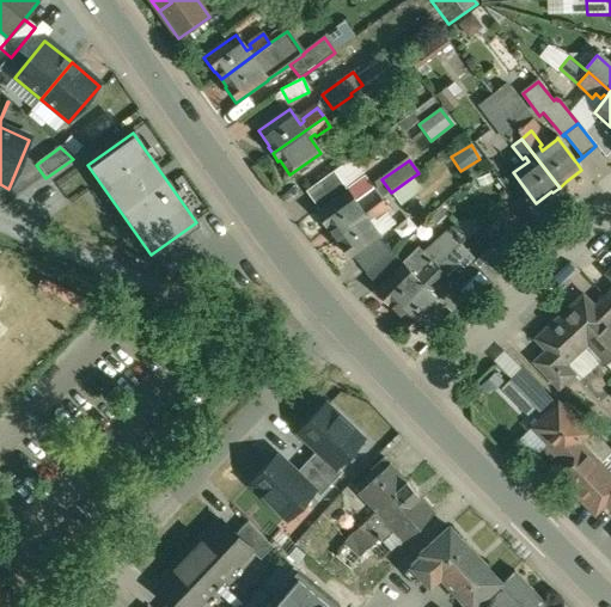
[(413,177),(391,192),(401,206),(422,190),(413,177)]
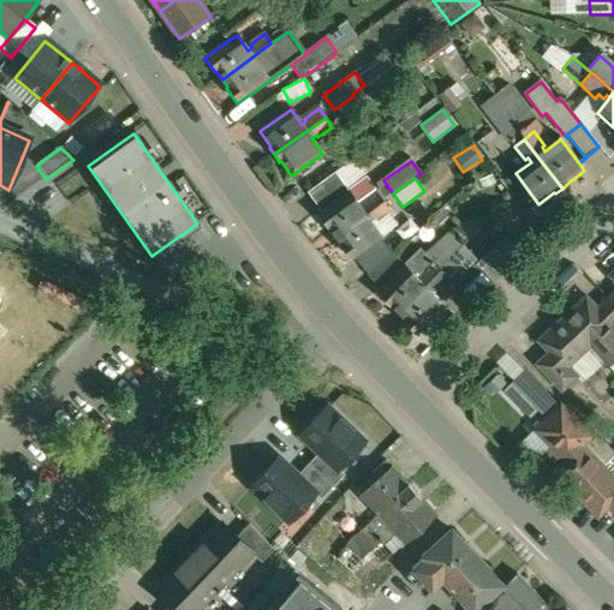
[(349,192),(317,214),(329,231),(331,229),(334,237),(383,201),(377,192),(362,202),(364,204),(359,208),(349,192)]
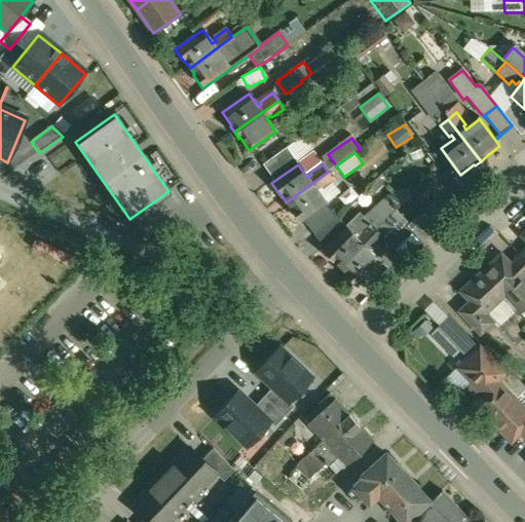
[(328,172),(286,202),(291,209),(300,222),(302,220),(324,204),(326,202),(316,189),(320,187),(322,189),(334,180),(328,172)]
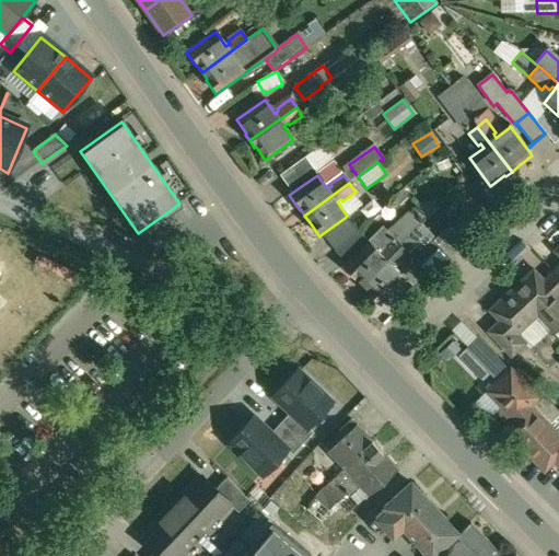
[(430,217),(418,205),(407,215),(420,228),(430,217)]
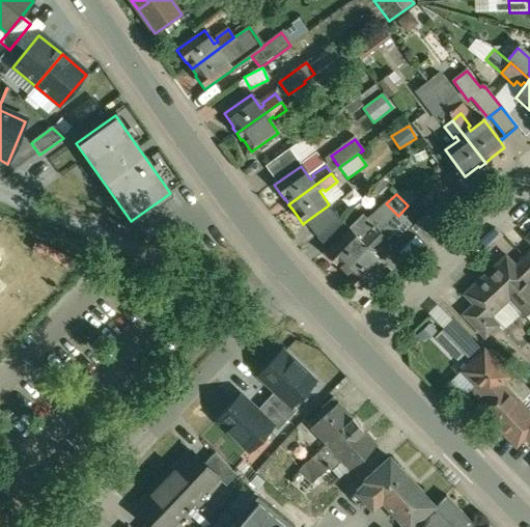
[(398,216),(386,203),(377,213),(367,221),(363,217),(349,230),(360,242),(363,239),(361,238),(372,226),(380,233),(398,216)]
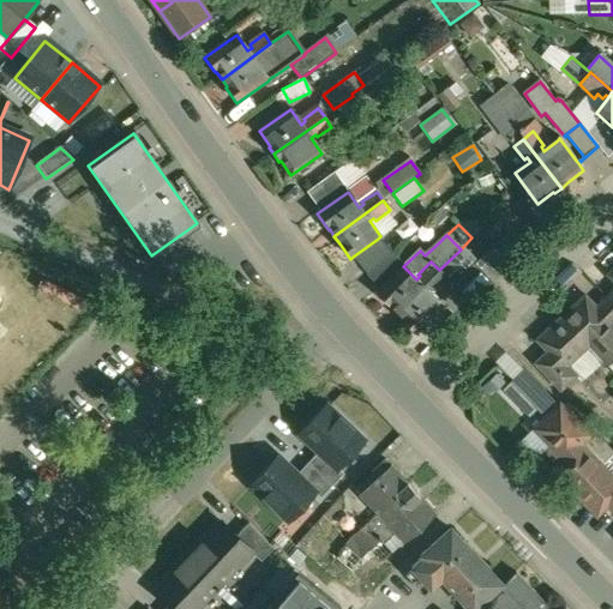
[(378,239),(353,257),(365,273),(390,254),(378,239)]
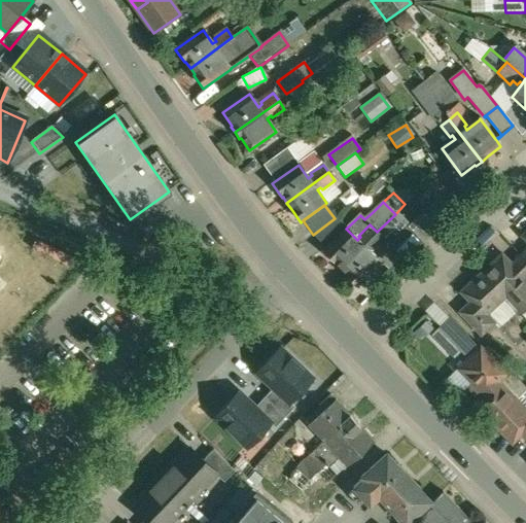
[(433,231),(419,215),(407,228),(421,242),(433,231)]
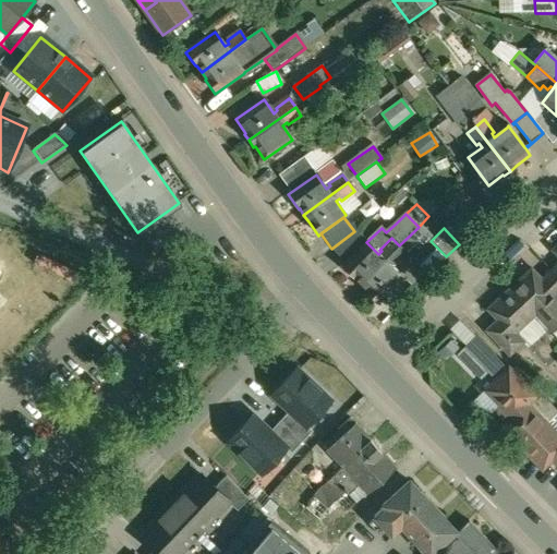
[(366,242),(342,266),(354,279),(354,278),(361,284),(399,245),(391,238),(379,250),(382,251),(378,254),(366,242)]
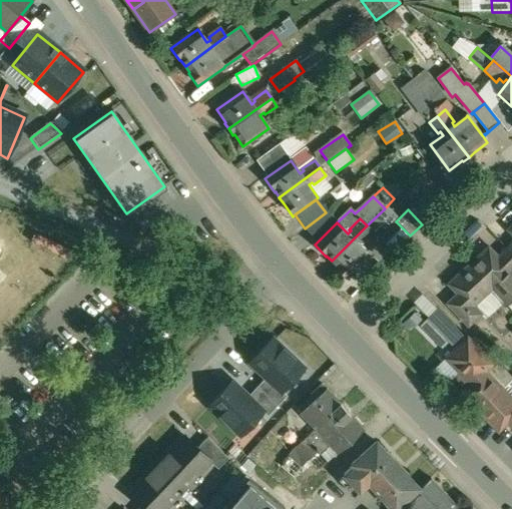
[(367,225),(332,261),(337,267),(336,268),(347,279),(370,256),(357,243),(361,240),(363,242),(373,232),(367,225)]
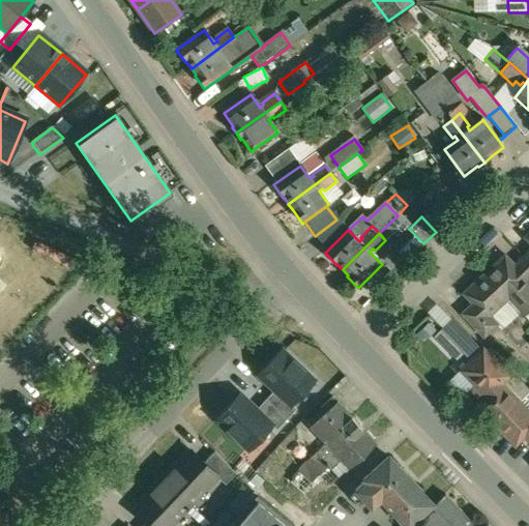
[(528,263),(524,258),(513,267),(504,257),(483,276),(506,300),(507,299),(523,316),(528,309),(528,263)]
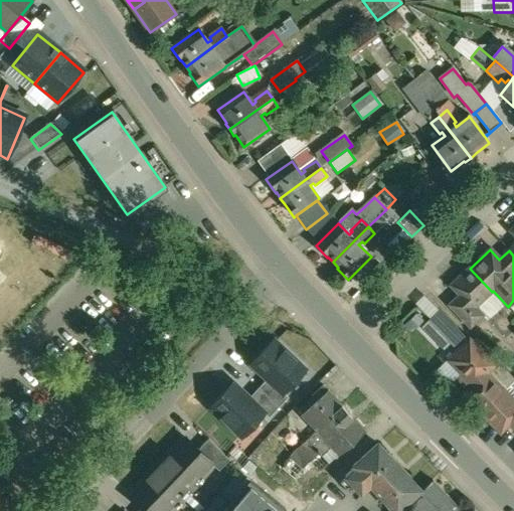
[(492,292),(470,269),(451,287),(460,297),(449,306),(470,328),(482,317),(474,309),(492,292)]
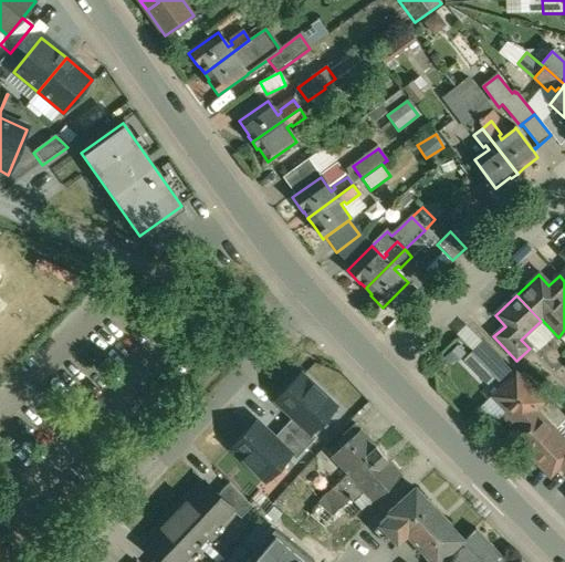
[(506,368),(481,342),(471,352),(472,352),(497,377),(506,368)]
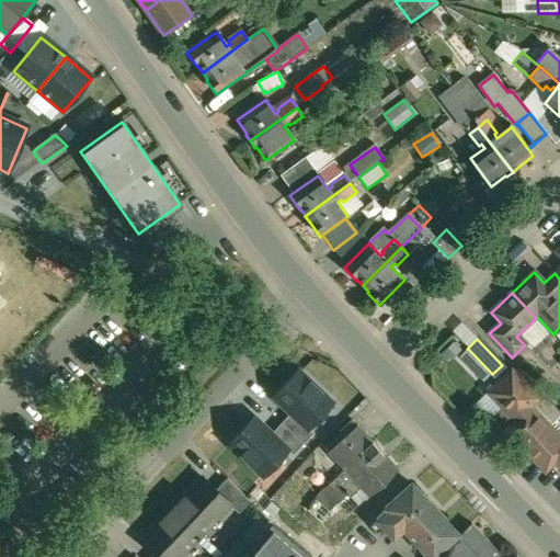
[(468,349),(459,357),(483,383),(492,374),(468,349)]
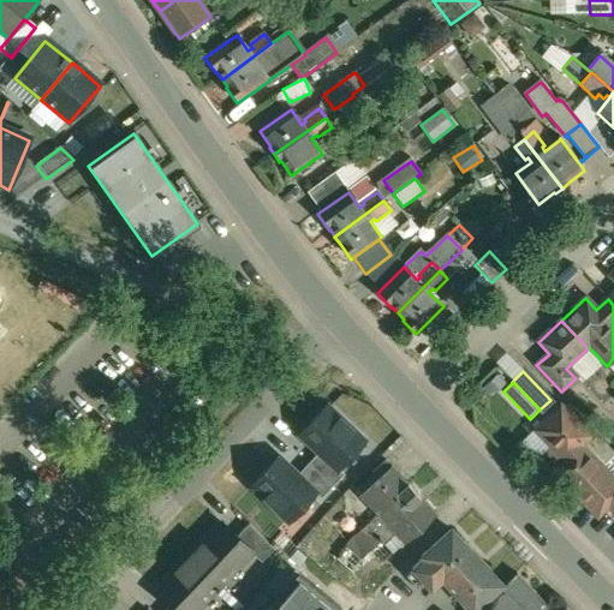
[(334,472),(363,441),(326,406),(296,436),(334,472)]
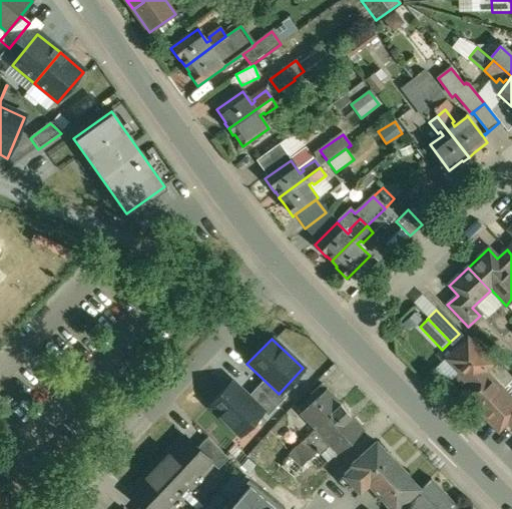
[(480,353),(466,339),(445,360),(468,384),(459,394),(478,414),(479,413),(502,390),(503,390),(486,373),(494,365),(481,352),(480,353)]
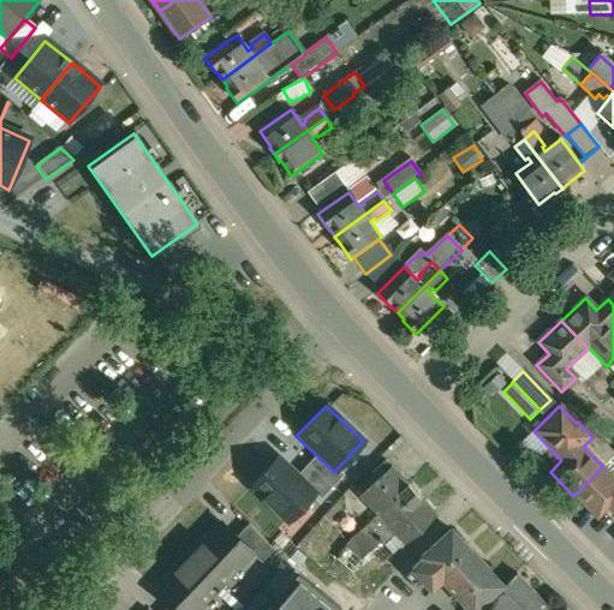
[(274,459),(250,484),(285,518),(309,491),(274,459)]
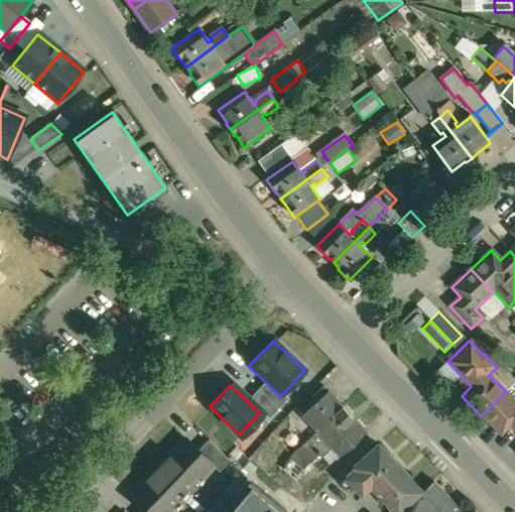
[(328,393),(324,388),(311,398),(313,400),(308,405),(307,404),(300,411),(299,412),(303,415),(328,393)]
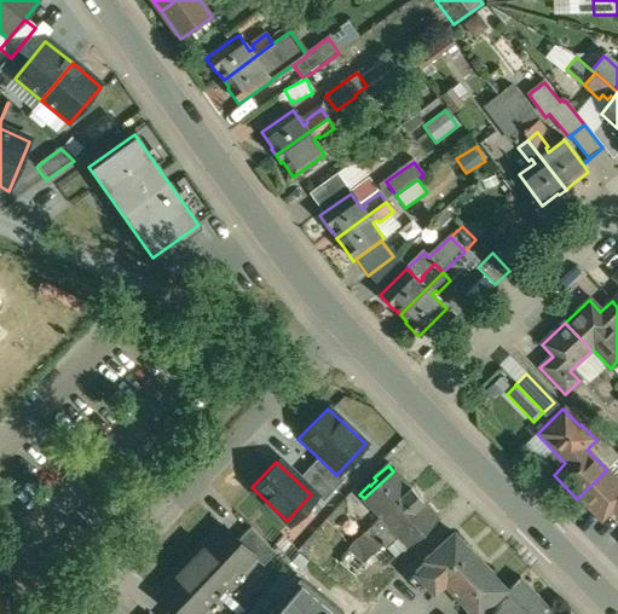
[(364,498),(362,500),(380,520),(398,503),(397,500),(410,488),(394,470),(364,498)]
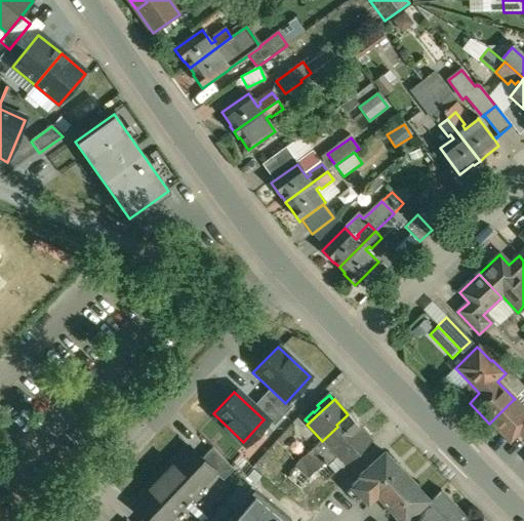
[(523,409),(514,399),(490,423),(510,442),(518,434),(523,439),(523,409)]
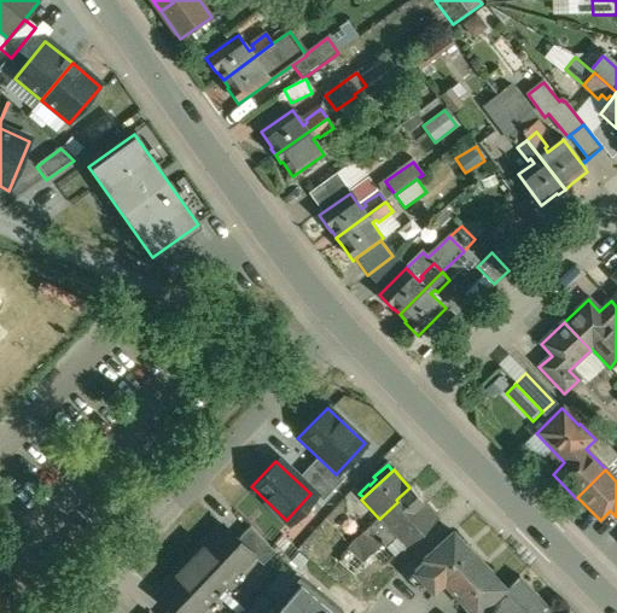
[(409,488),(396,500),(397,502),(379,519),(397,538),(406,547),(438,518),(409,488)]
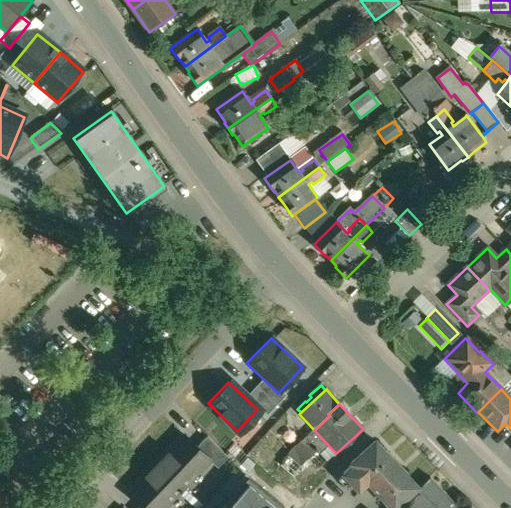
[(306,438),(294,448),(306,461),(316,452),(317,453),(318,452),(321,454),(329,446),(314,430),(306,438)]
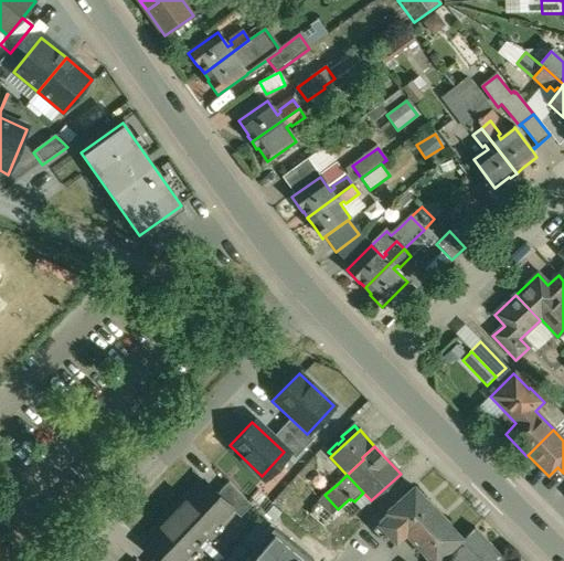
[(204,483),(192,496),(191,495),(173,514),(201,539),(230,508),(231,508),(217,495),(204,483)]
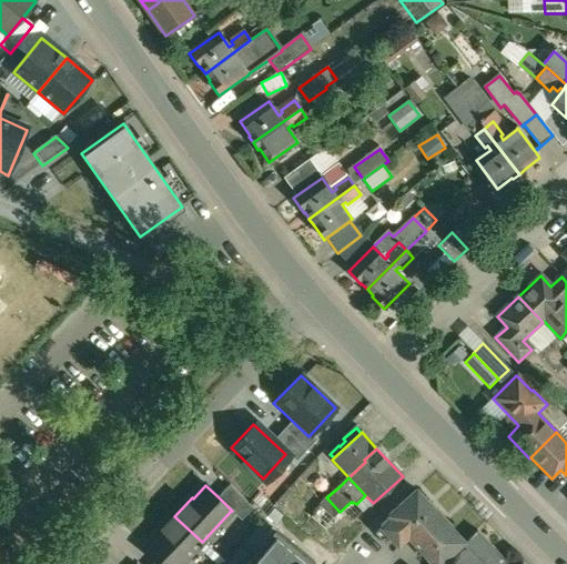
[(253,509),(230,485),(219,497),(232,511),(231,511),(241,521),(253,509)]
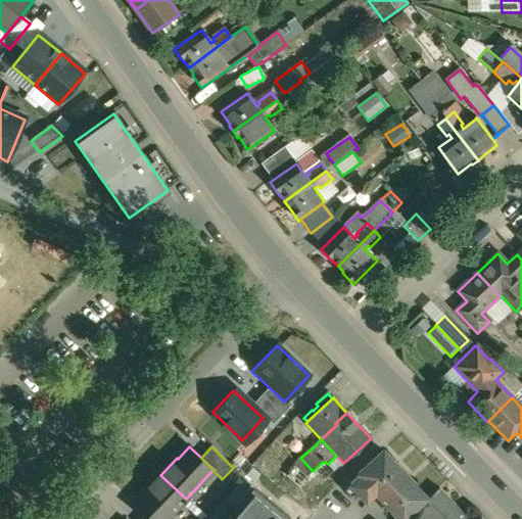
[(381,499),(406,476),(383,453),(359,474),(360,476),(350,484),(368,504),(377,494),(381,499)]
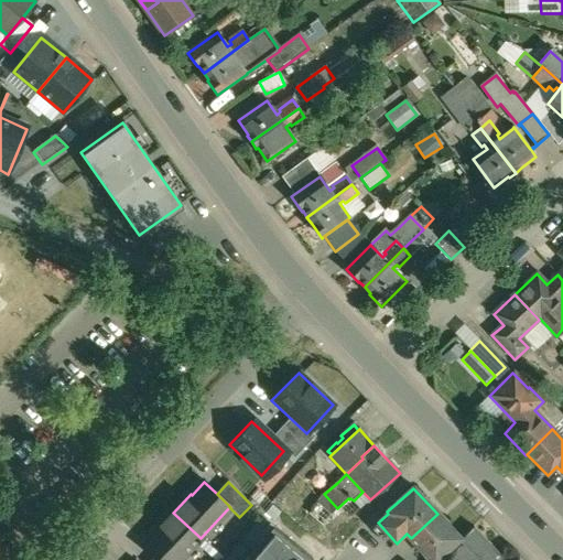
[(180,559),(201,538),(173,513),(154,531),(155,532),(144,546),(157,557),(159,559),(180,559)]
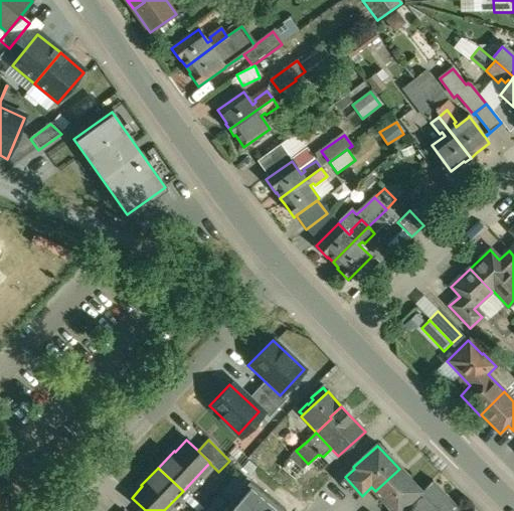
[(241,468),(217,495),(232,508),(257,482),(241,468)]
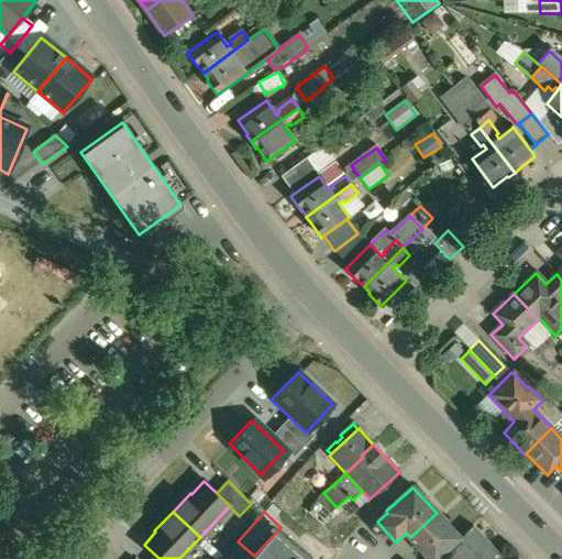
[(437,513),(410,537),(429,558),(439,558),(459,540),(460,539),(437,513)]
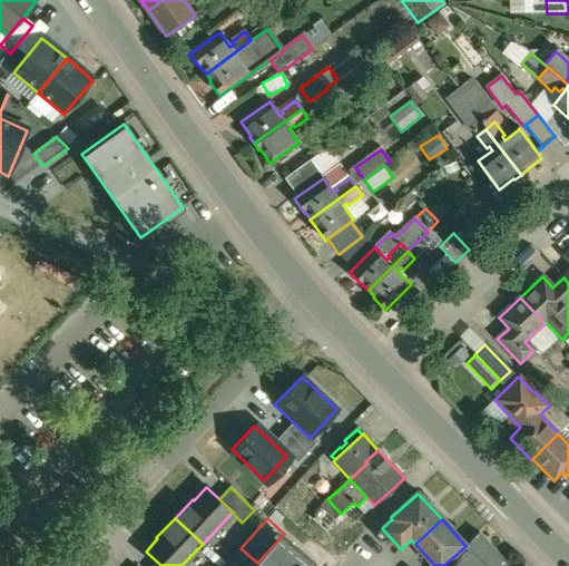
[(466,546),(464,547),(466,548),(463,549),(466,552),(450,565),(502,565),(507,562),(479,533),(466,546)]
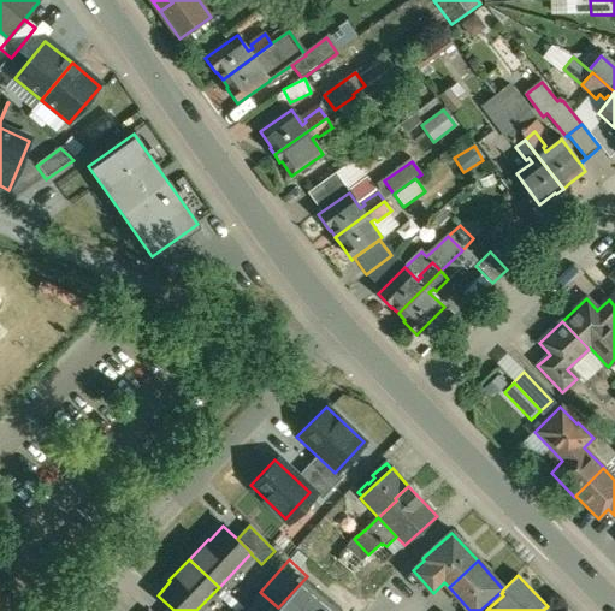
[(348,610),(333,597),(321,610),(348,610)]
